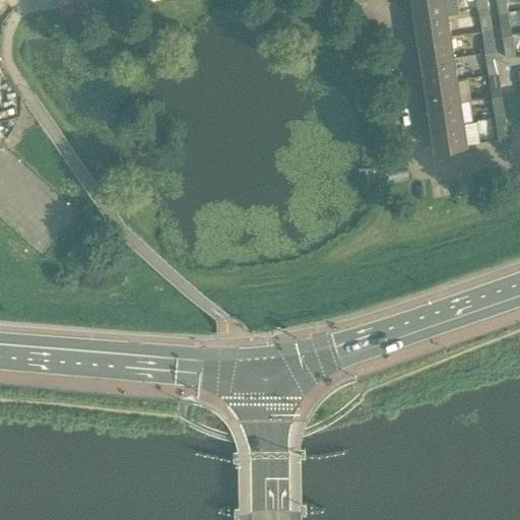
[(413,0),(417,19),(449,15),(459,13),(457,0),(413,0)]
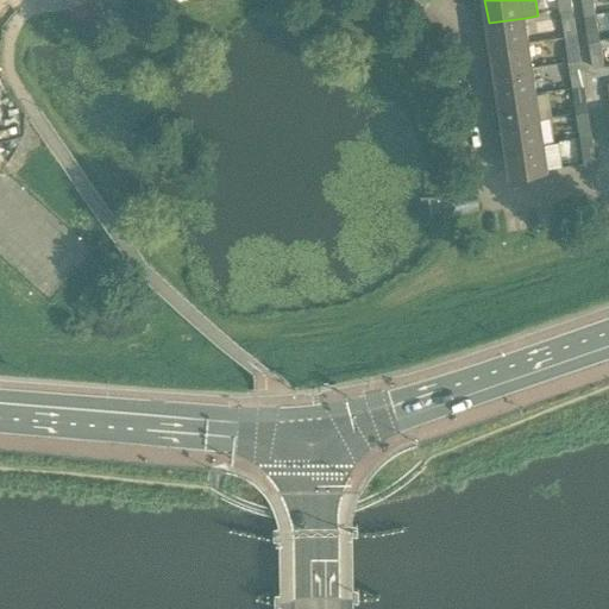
[(571,0),(558,0),(560,11),(572,8),(571,0)]
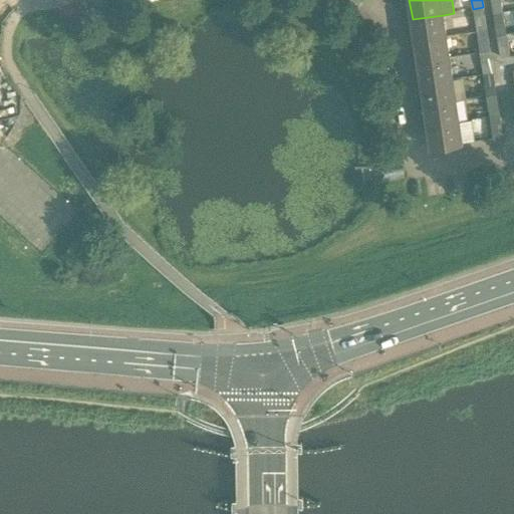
[(501,0),(491,0),(494,15),(504,13),(501,0)]
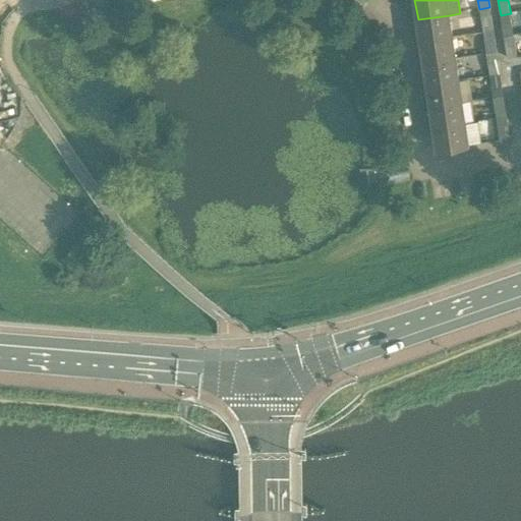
[(489,7),(479,9),(483,32),(494,30),(489,7)]
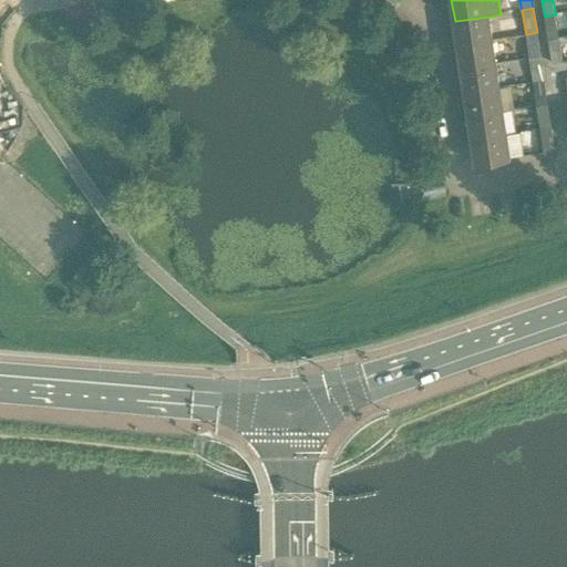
[(556,14),(545,17),(548,38),(559,35),(556,14)]
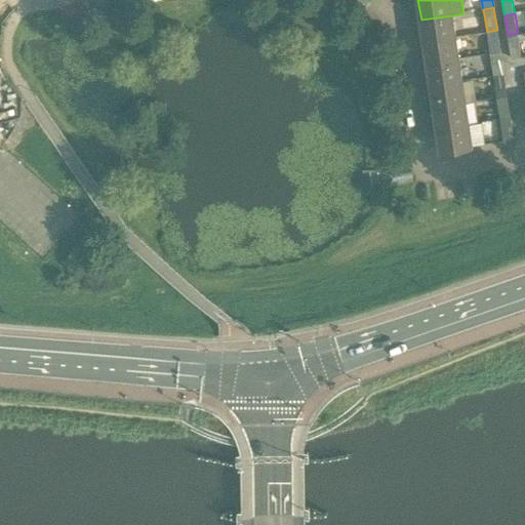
[(421,19),(425,42),(456,37),(453,15),(421,19)]
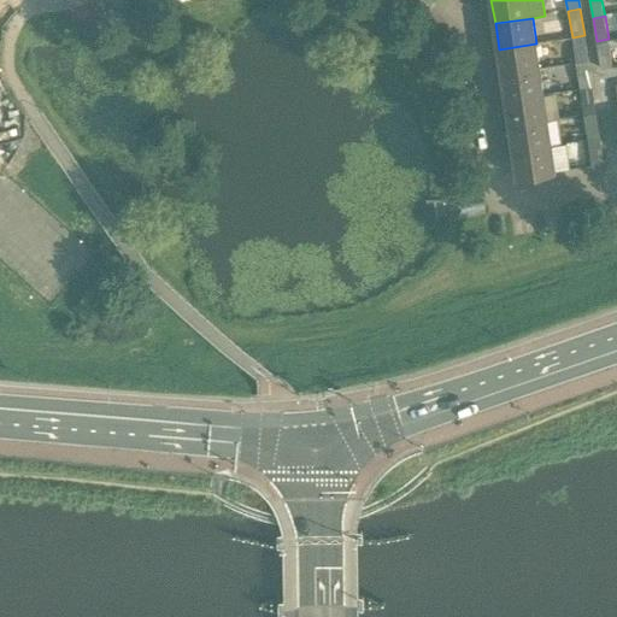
[(585,35),(573,37),(576,62),(588,60),(585,35)]
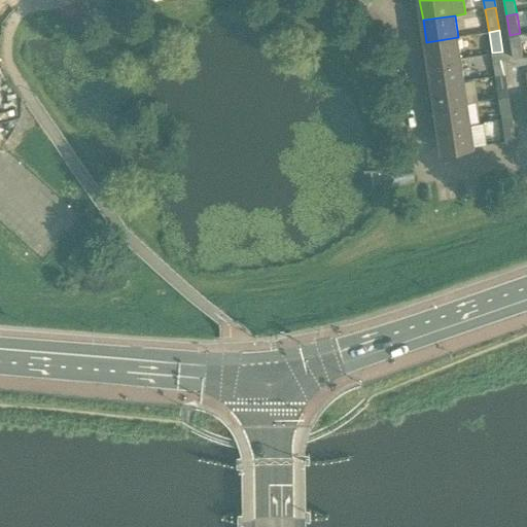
[(520,33),(510,35),(514,60),(523,58),(520,33)]
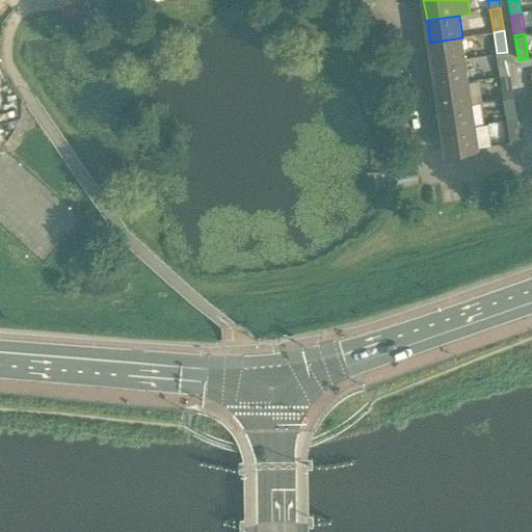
[(430,43),(433,64),(467,59),(462,37),(430,43)]
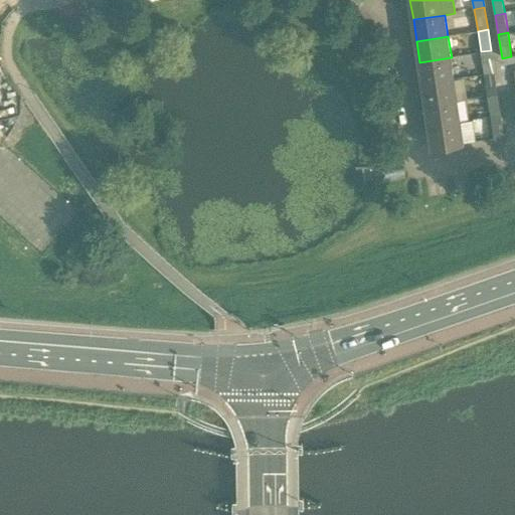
[(491,50),(481,51),(484,73),(494,72),(491,50)]
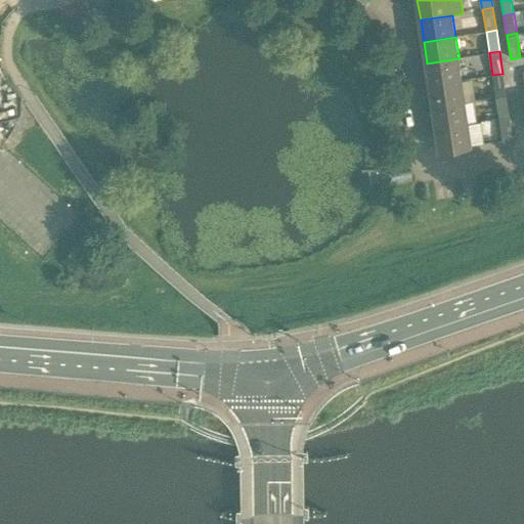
[(427,63),(430,86),(463,81),(460,58),(427,63)]
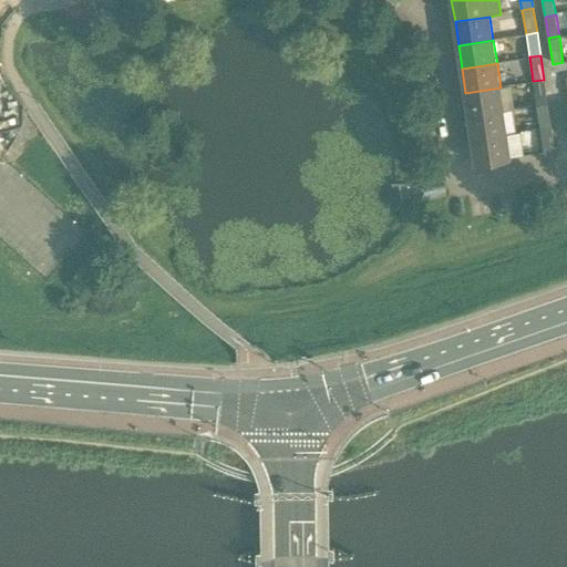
[(544,80),(533,81),(537,103),(548,102),(544,80)]
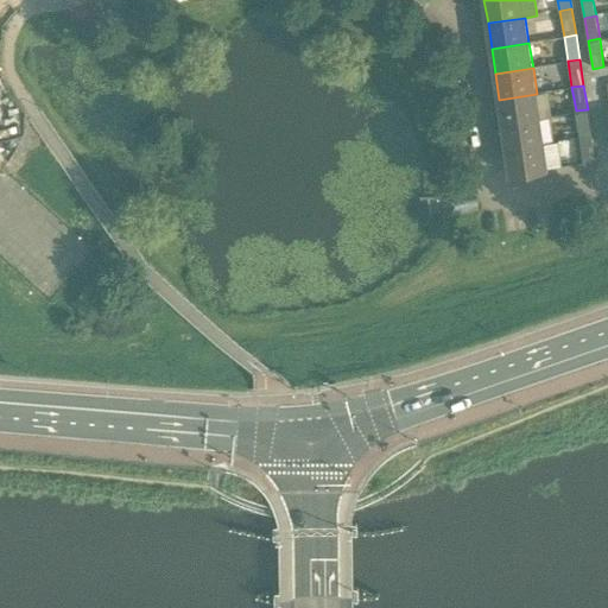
[(499,100),(502,125),(549,118),(552,116),(548,92),(537,94),(499,100)]
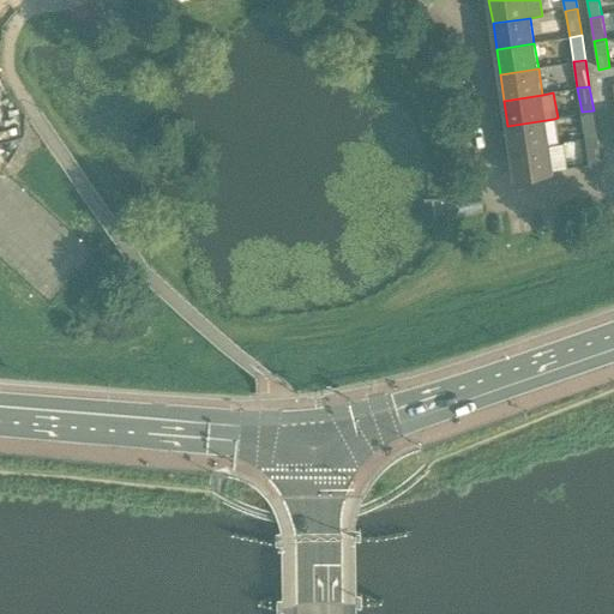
[(582,112),(585,137),(597,136),(594,110),(582,112)]
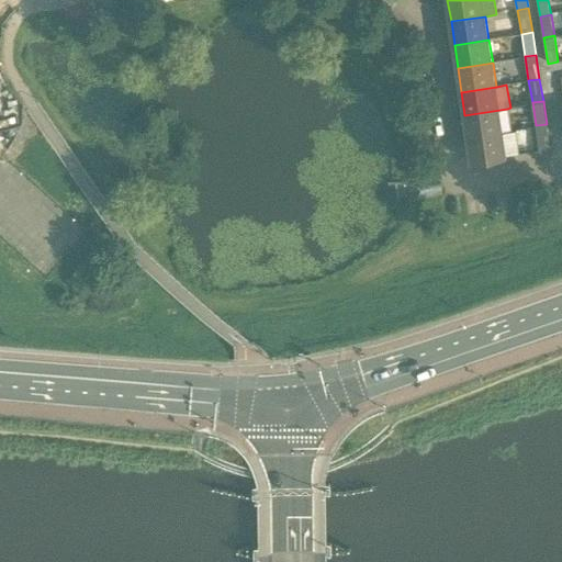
[(464,115),(469,138),(504,132),(512,130),(507,109),(464,115)]
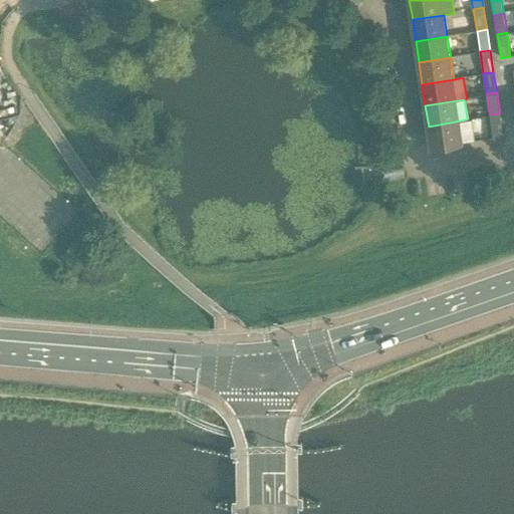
[(500,113),(490,114),(493,138),(503,136),(500,113)]
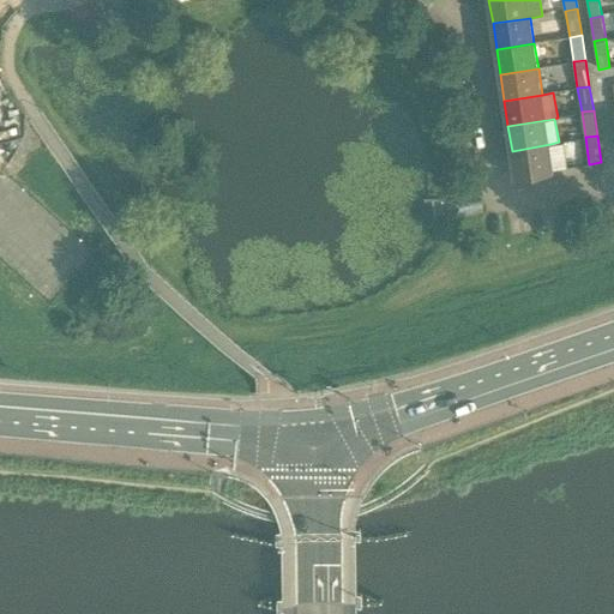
[(551,144),(512,151),(516,178),(554,173),(551,144)]
